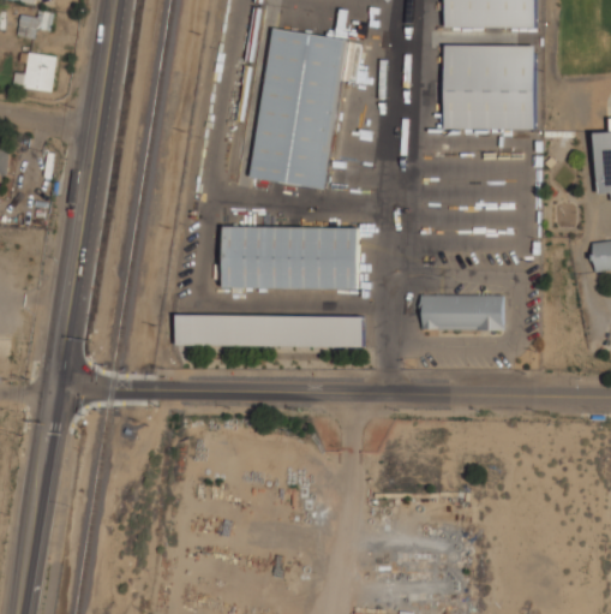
[(533,0),(443,0),(443,27),(533,27),(533,0)]
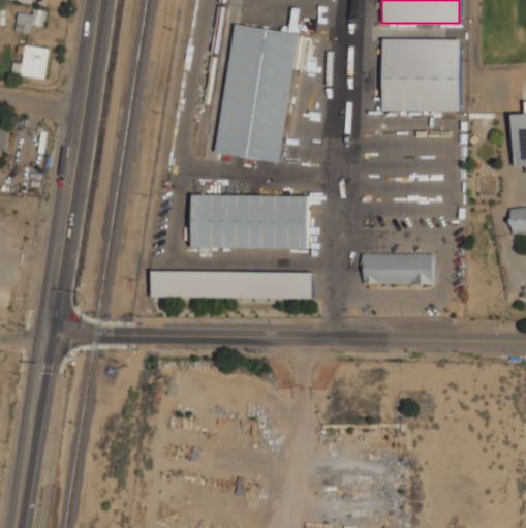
[(19,12),(12,27),(27,33),(32,23),(39,26),(44,13),(31,7),(28,17),(19,12)]
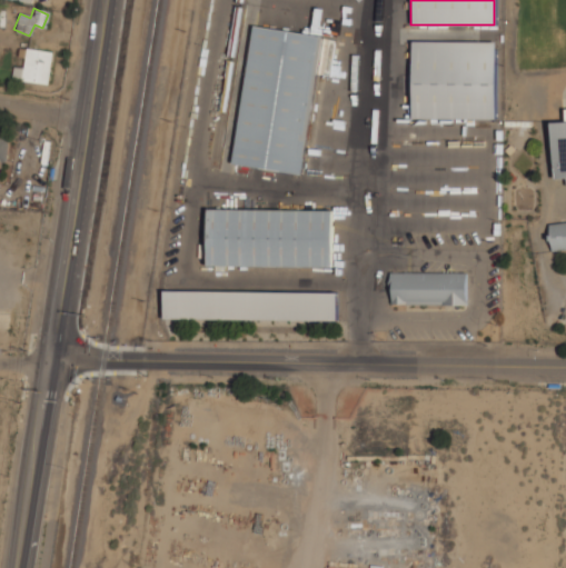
[(319,35),(252,25),(231,163),(298,173),(319,35)]
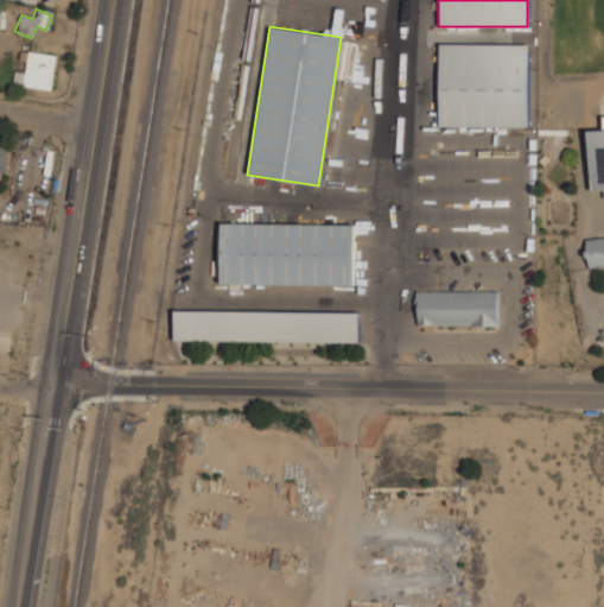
[(526,46),(438,45),(438,125),(526,126),(526,46)]
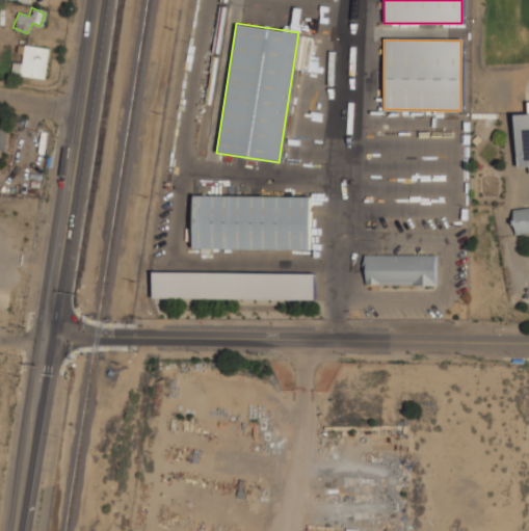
[(48,48),(24,45),(22,65),(11,63),(9,74),(44,79),(48,48)]
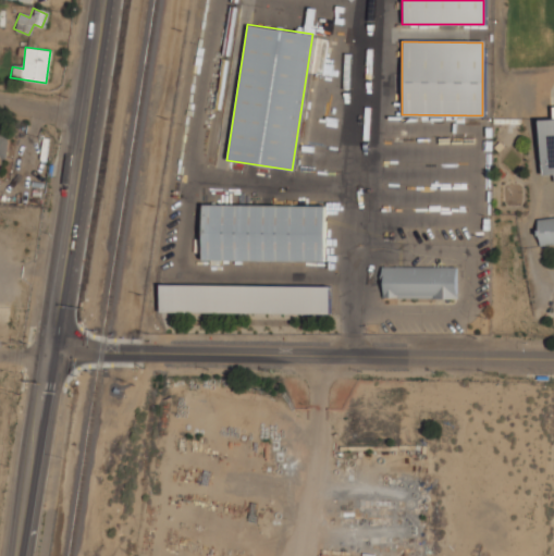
[(539,120),(553,119),(552,107),(553,106),(553,174),(541,176),(539,120)]
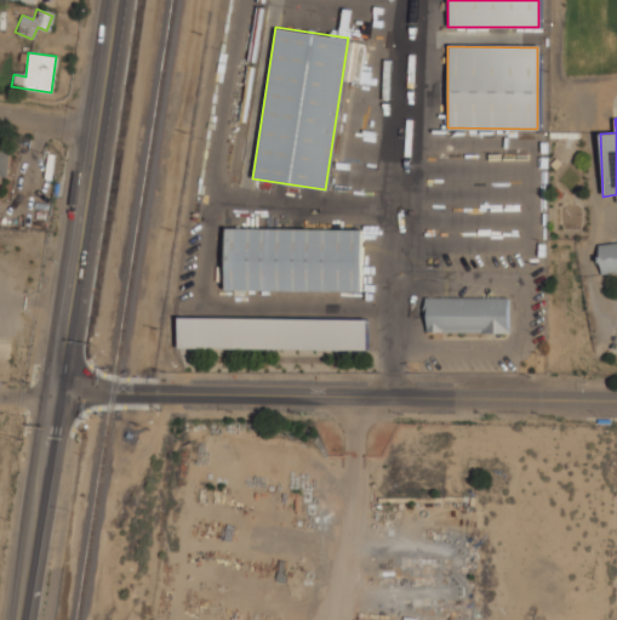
[(224,225),(360,226),(360,289),(224,288),(224,225)]
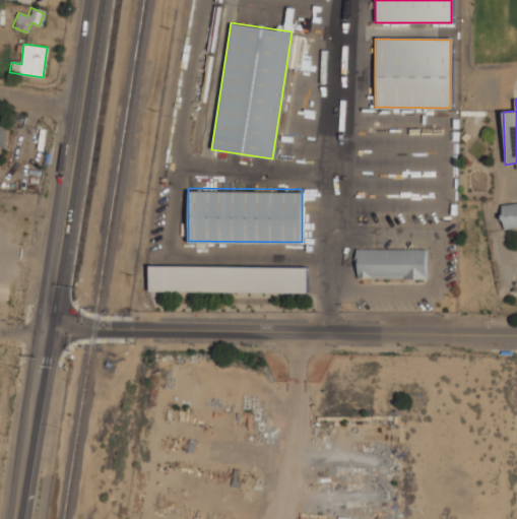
[(516,202),(501,204),(503,231),(516,229),(516,202)]
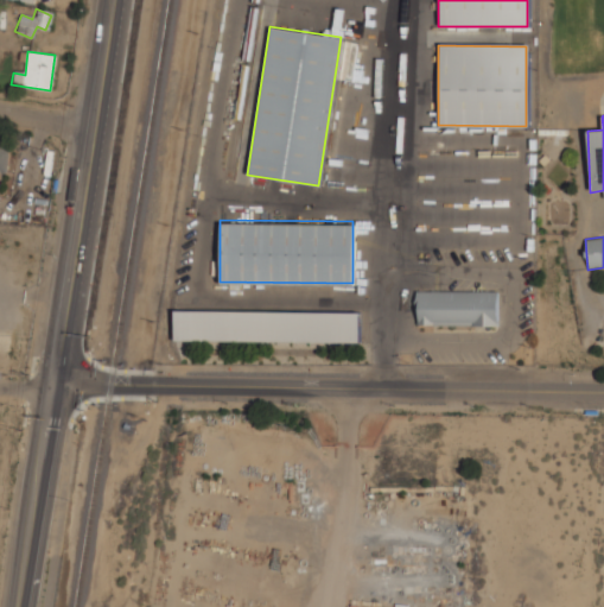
[(496,292),(415,291),(414,326),(495,327),(496,292)]
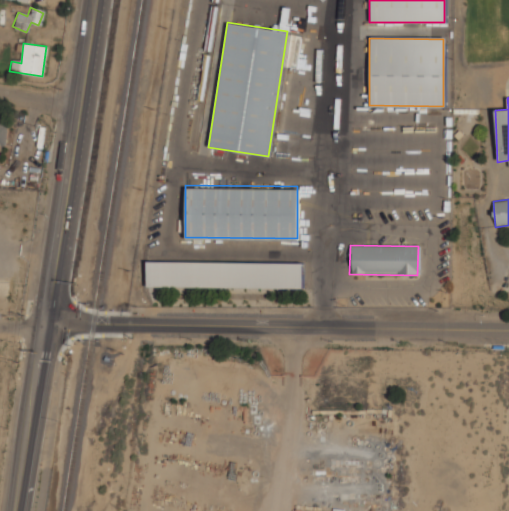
[(301,264),(145,262),(145,287),(301,289),(301,264)]
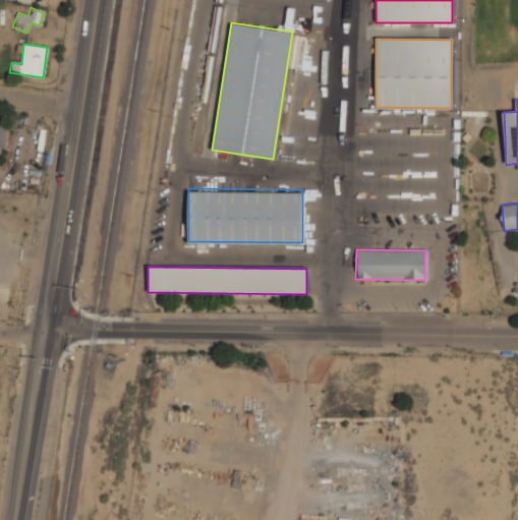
All buildings are outlined.
